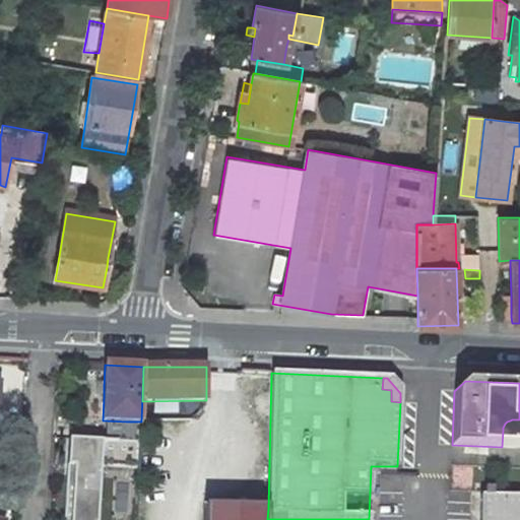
[(519,448),(519,419),(512,419),(510,420),(507,421),(505,424),(504,426),(503,428),(503,430),(502,447),(519,448)]
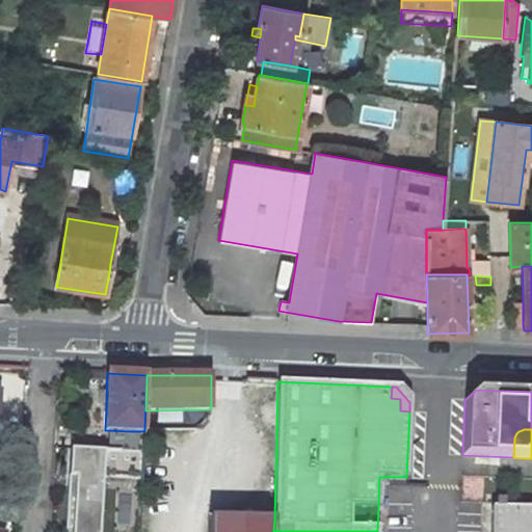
[(143,452),(144,431),(129,431),(129,439),(129,451),(143,452)]
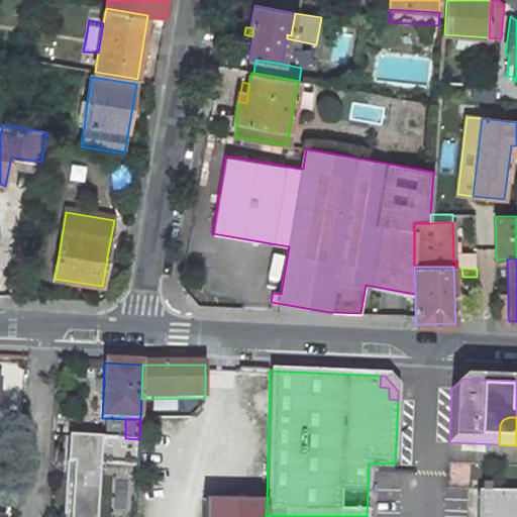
[(139,439),(125,438),(72,436),(66,516),(99,516),(102,466),(138,468),(139,439)]
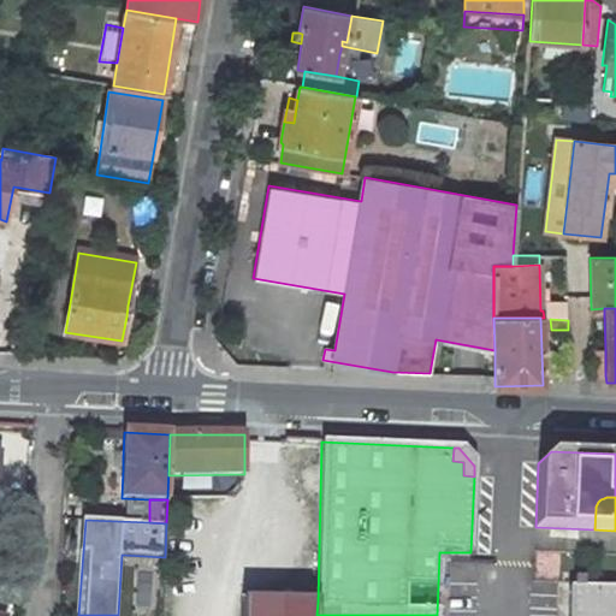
[(615,615),(615,587),(582,587),(582,578),(575,578),(574,587),(569,587),(568,615),(615,615)]
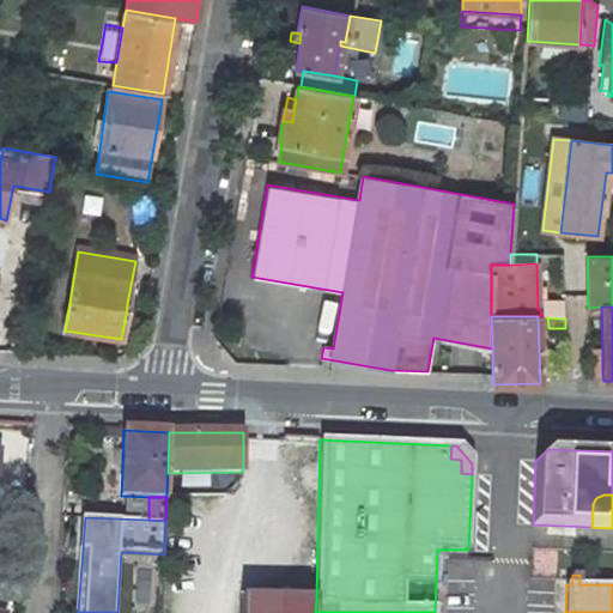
[(151,577),(133,583),(140,602),(158,596),(151,577)]
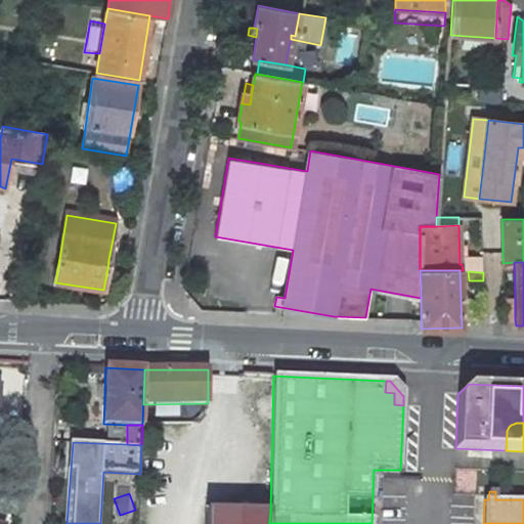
[(269,523),(270,512),(207,511),(206,523),(269,523)]
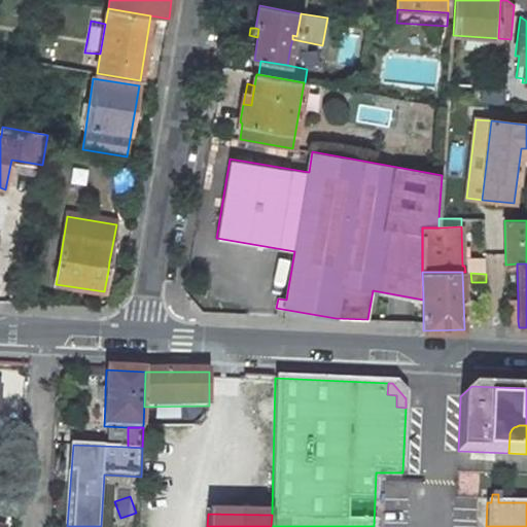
All buildings are outlined.
